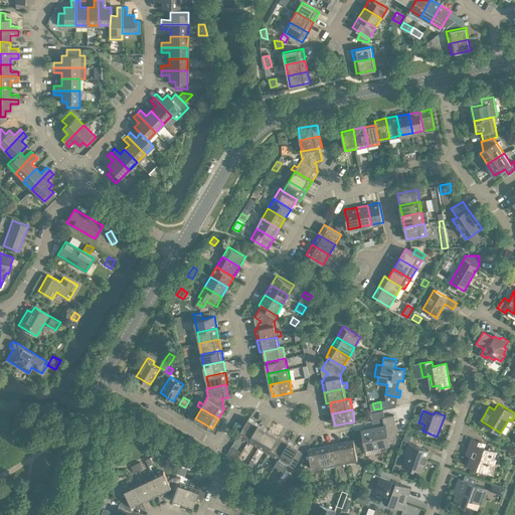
[(378,411),(371,412),(373,423),(380,421),(379,418),(378,411)]
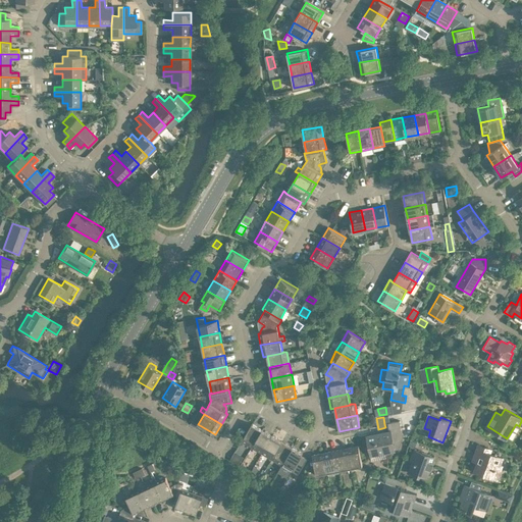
[(367,435),(371,456),(395,451),(395,450),(399,449),(403,438),(401,437),(401,433),(402,433),(400,420),(387,422),(389,429),(390,431),(367,435)]
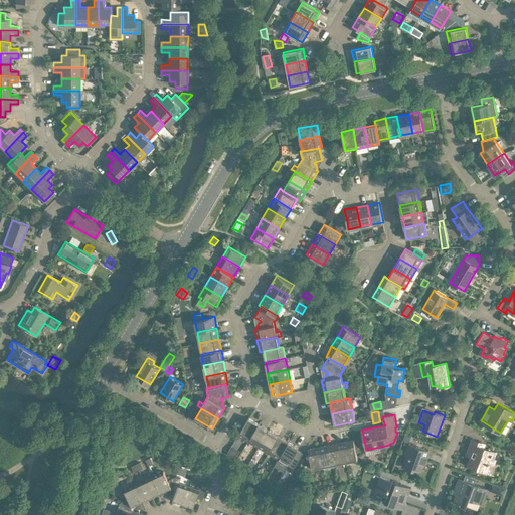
[(241,431),(238,435),(248,441),(259,423),(248,417),(241,431)]
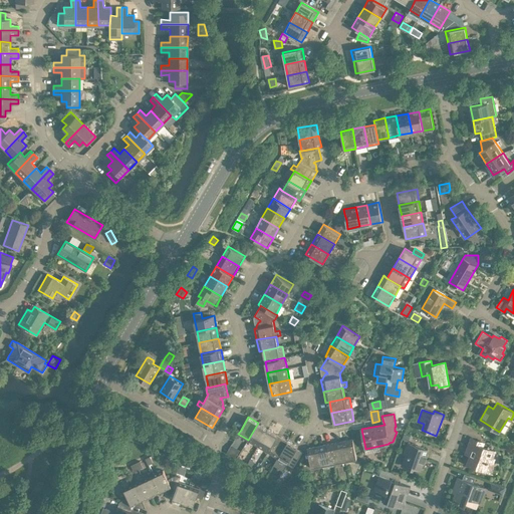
[(258,446),(268,429),(258,423),(248,440),(258,446)]
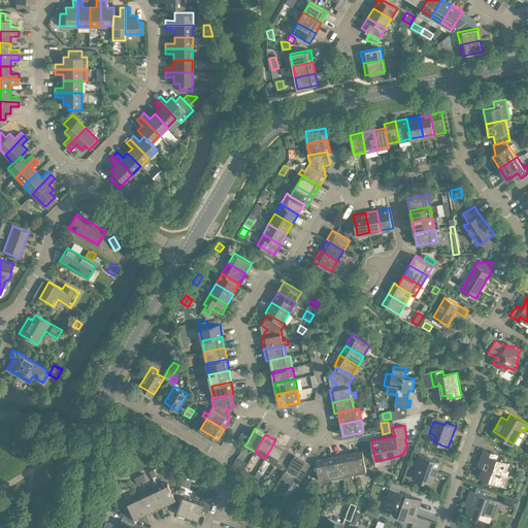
[(275,464),(286,447),(275,440),(265,458),(275,464)]
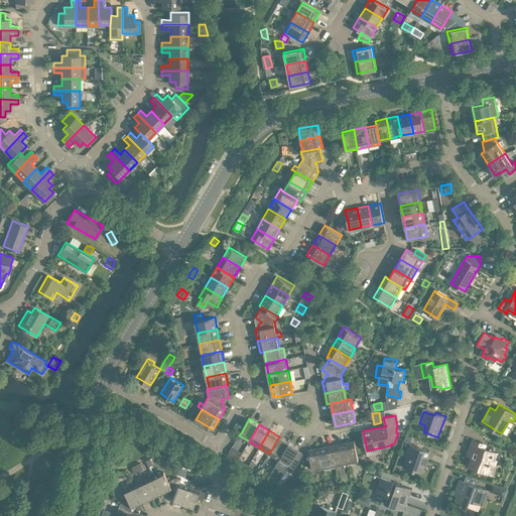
[(412,437),(406,434),(404,440),(410,443),(412,437)]
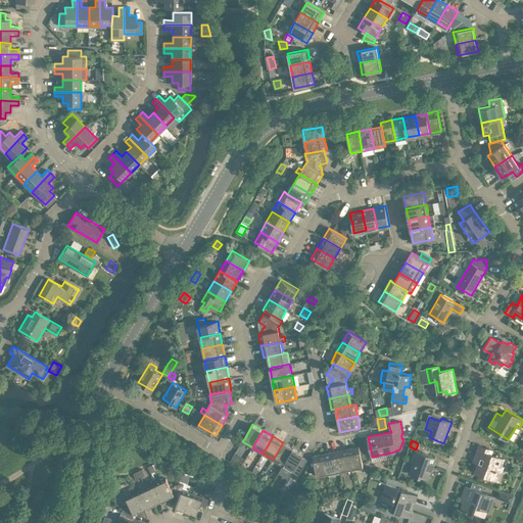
[(283,466),(293,448),(283,442),(273,460),(283,466)]
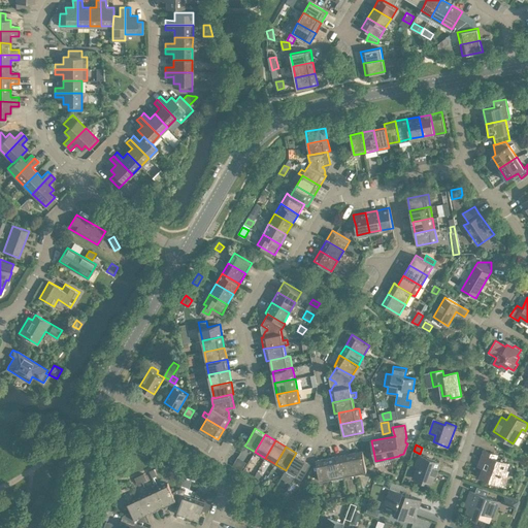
[(484,450),(480,461),(485,463),(480,476),(503,485),(506,475),(504,474),(508,463),(494,458),(496,454),(484,450)]
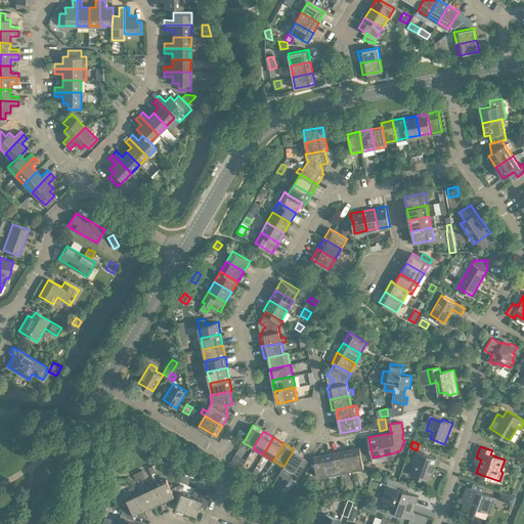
[(364,468),(360,447),(348,449),(352,470),(364,468)]
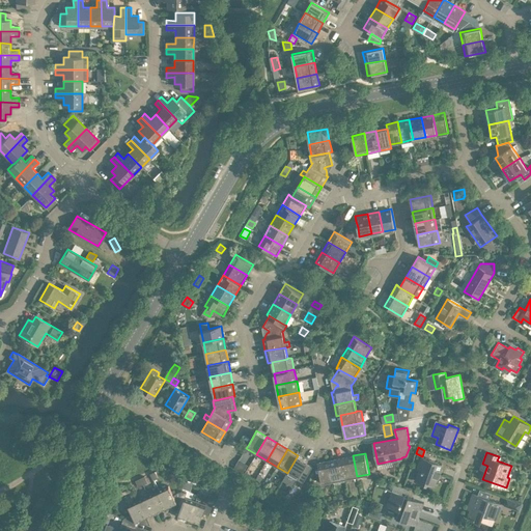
[(287,473),(282,480),(294,486),(298,479),(303,482),(312,467),(307,464),(308,462),(298,455),(287,473)]
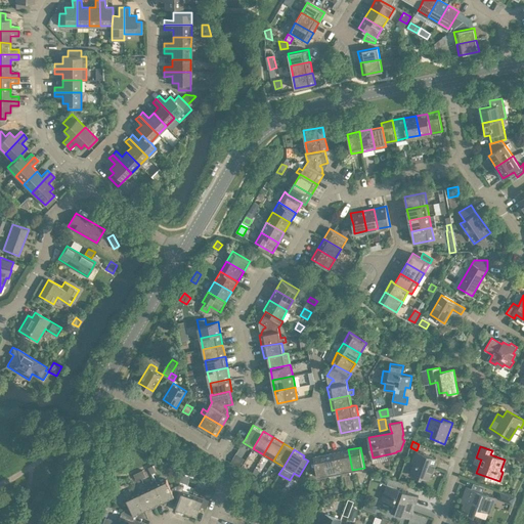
[(337,452),(341,472),(352,470),(348,449),(337,452)]
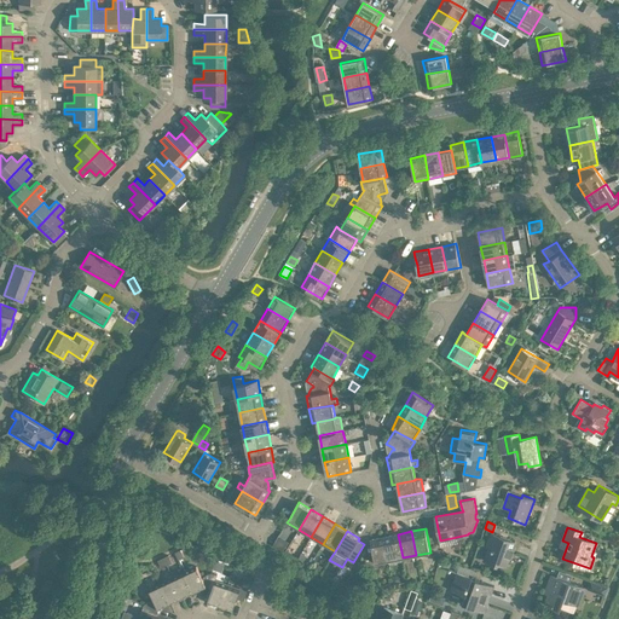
[(512,557),(515,548),(513,548),(515,542),(491,533),(487,547),(490,548),(485,561),(497,565),(498,562),(507,566),(510,556),(512,557)]
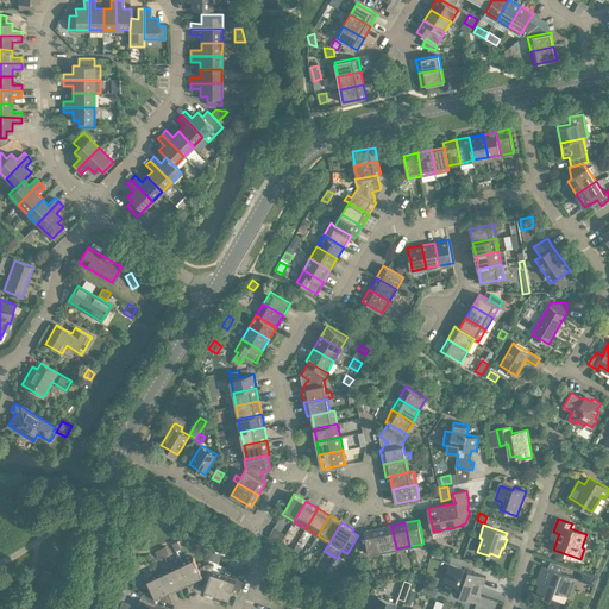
[(378,528),(383,551),(396,548),(391,526),(378,528)]
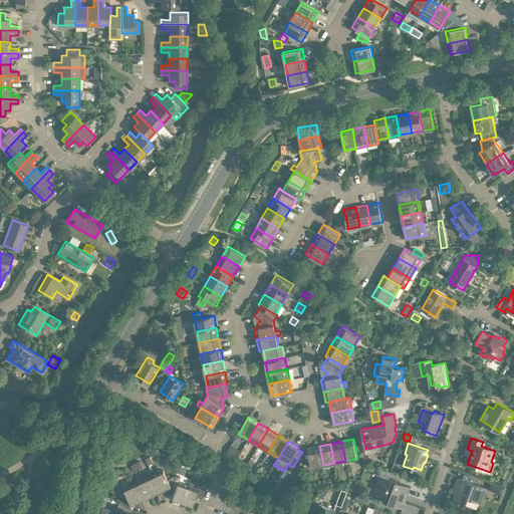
[(307,448),(311,468),(323,465),(319,446),(307,448)]
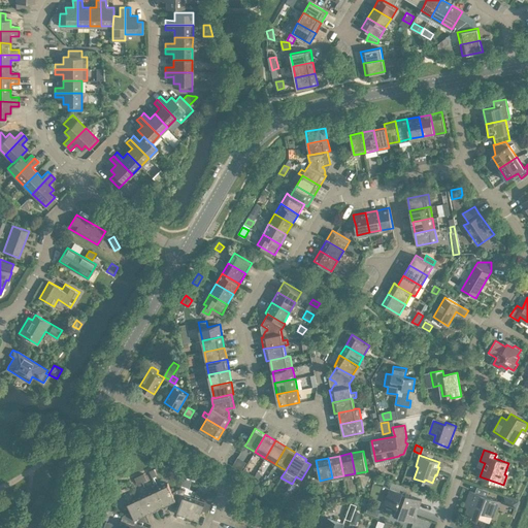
[(234,463),(233,465),(241,469),(244,465),(235,461),(234,463)]
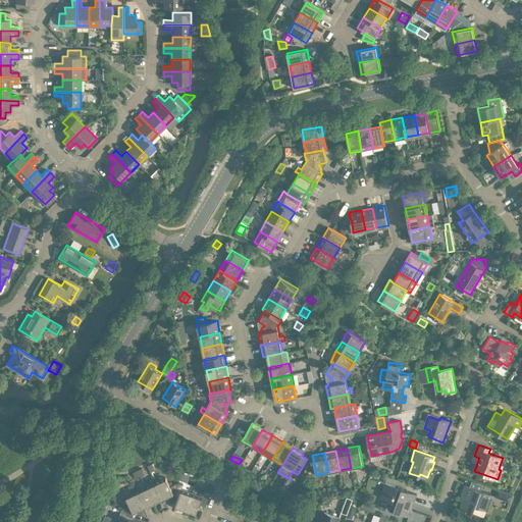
[(388,476),(385,482),(398,487),(401,480),(388,476)]
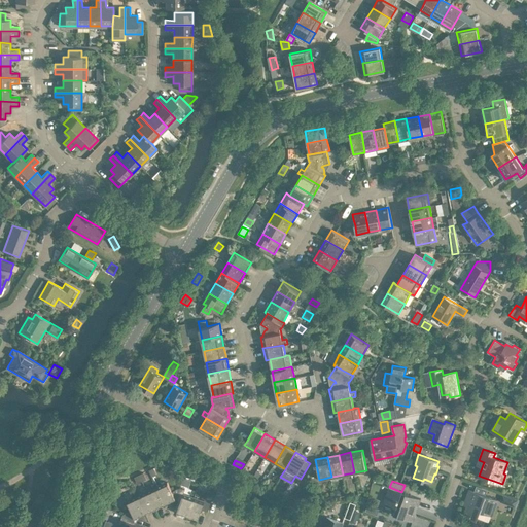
[(172,491),(168,482),(157,487),(166,504),(175,499),(177,500),(180,492),(178,488),(172,491)]
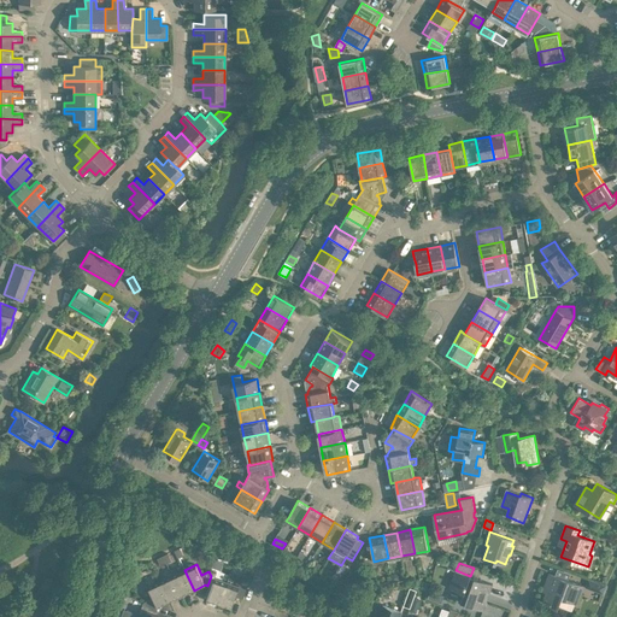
[(235,564),(233,571),(240,574),(242,566),(235,564)]
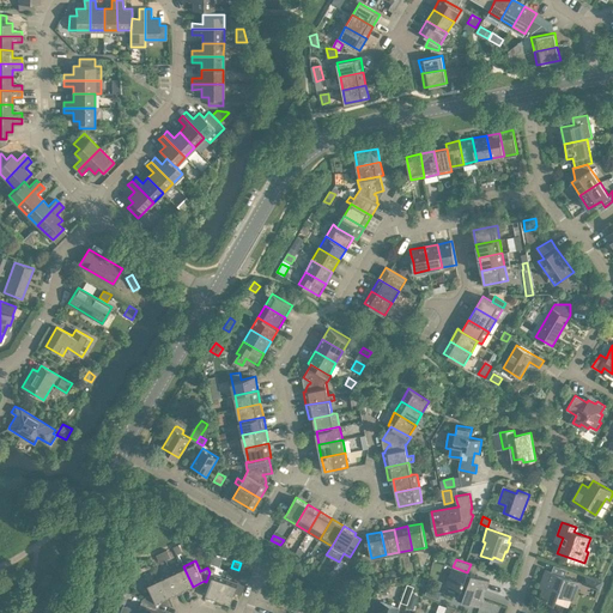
[(193,587),(183,566),(171,571),(181,592),(193,587)]
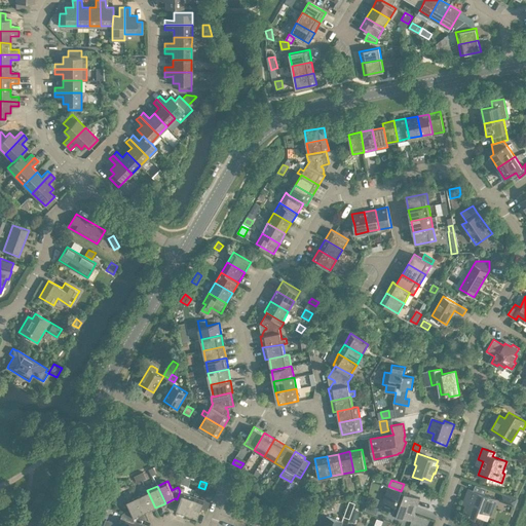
[(180,500),(177,511),(187,515),(193,496),(183,493),(185,488),(180,486),(178,487),(180,491),(177,499),(180,500)]
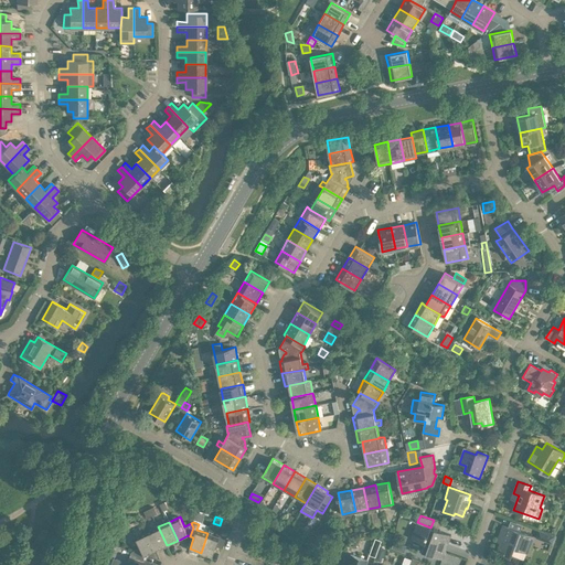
[(337,522),(329,523),(330,531),(338,529),(337,522)]
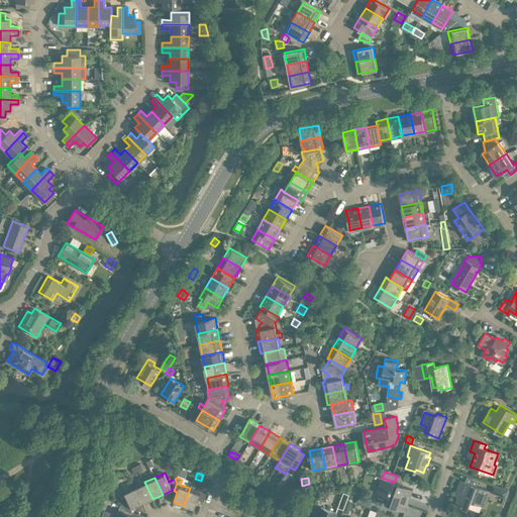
[(382,478),(377,493),(389,497),(386,504),(405,511),(413,489),(394,483),(382,478)]
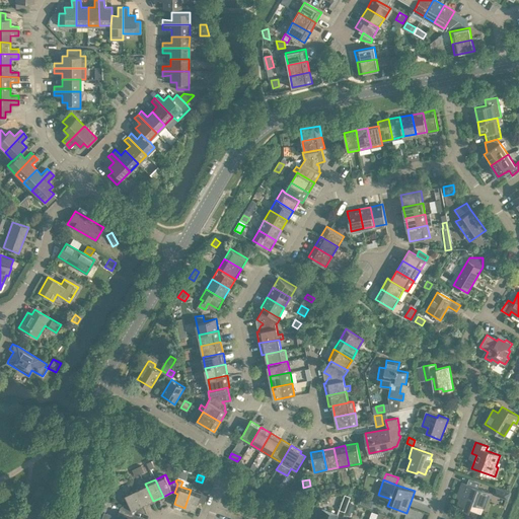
[(135,489),(143,506),(153,501),(145,484),(135,489)]
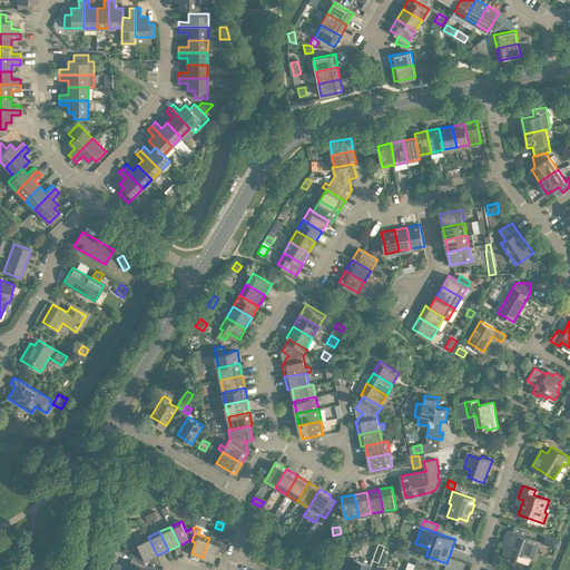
[(511,531),(501,556),(516,561),(519,552),(533,557),(539,541),(511,531)]
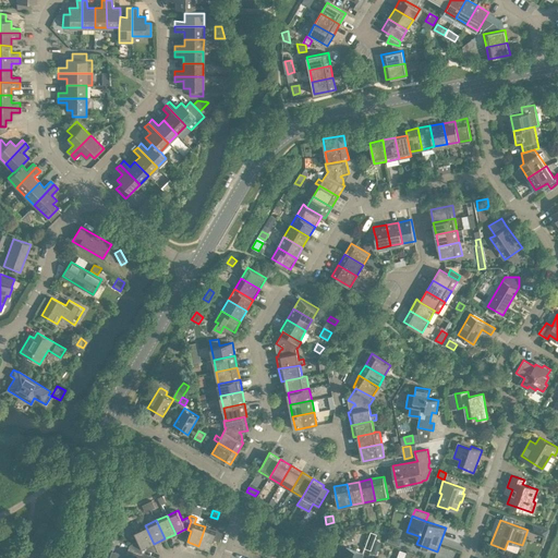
[(532,523),(529,531),(535,533),(538,525),(532,523)]
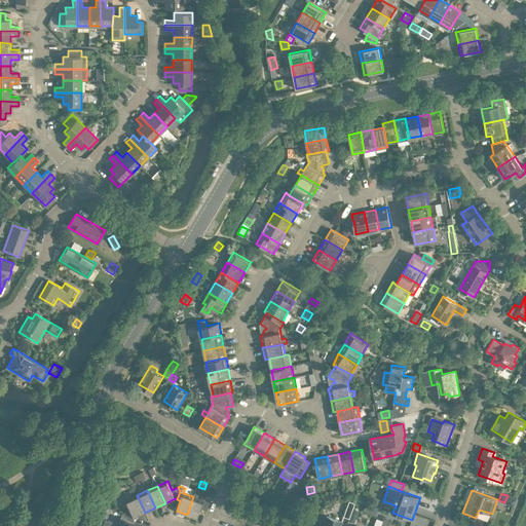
[(134,522),(135,518),(145,513),(137,495),(126,500),(130,510),(122,513),(121,518),(134,522)]
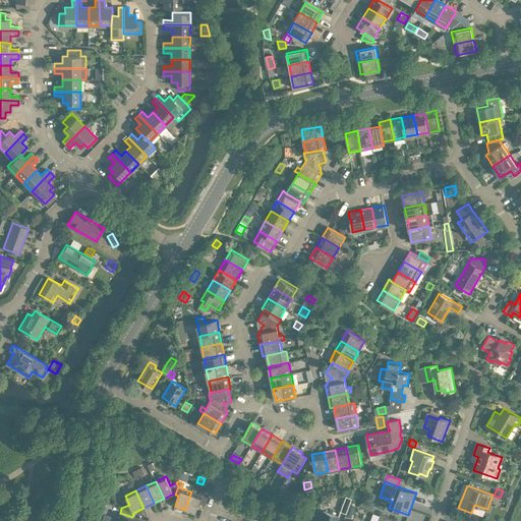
[(195,514),(199,504),(206,506),(210,494),(204,490),(203,496),(191,491),(185,510),(195,514)]
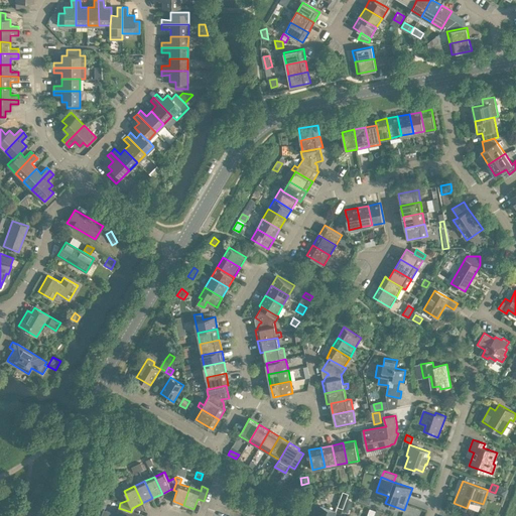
[(343,492),(338,507),(343,509),(349,494),(343,492)]
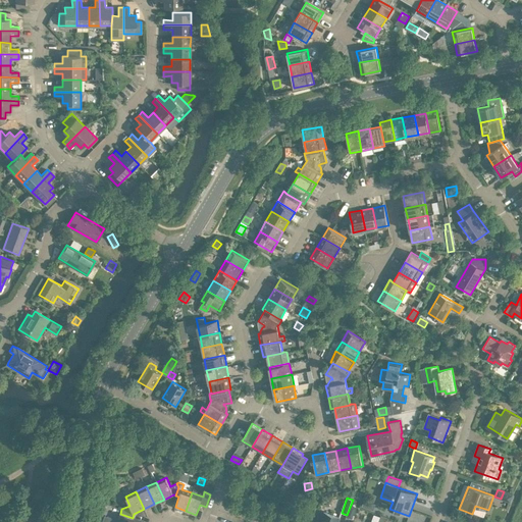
[(337,521),(340,517),(324,511),(320,521),(337,521)]
